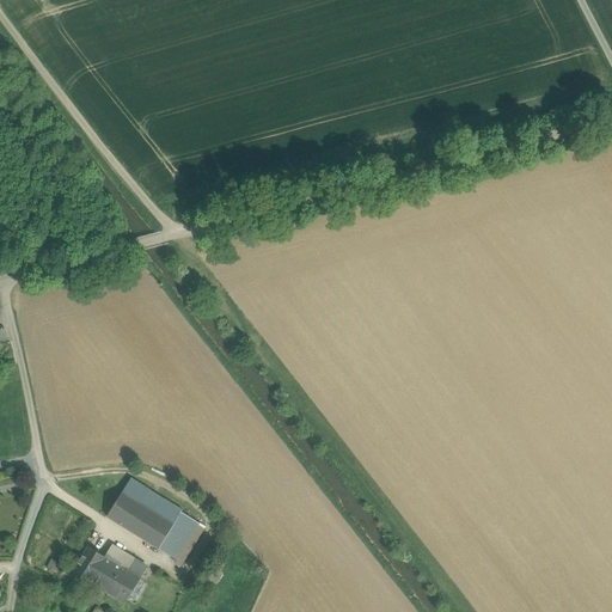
[(165,500),(132,479),(123,493),(157,514),(164,501),(165,500)]
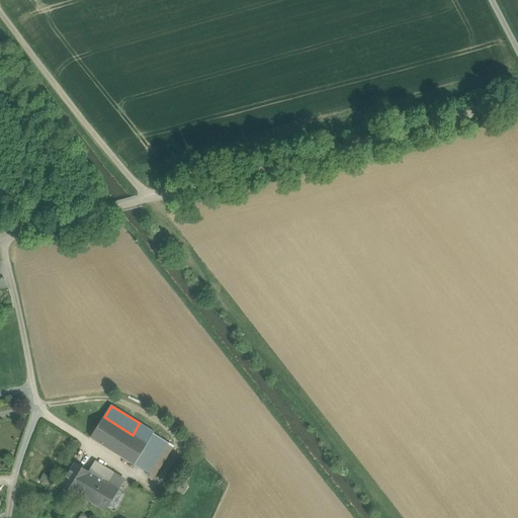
[(133,435),(104,417),(91,437),(135,464),(148,444),(147,443),(133,435)]
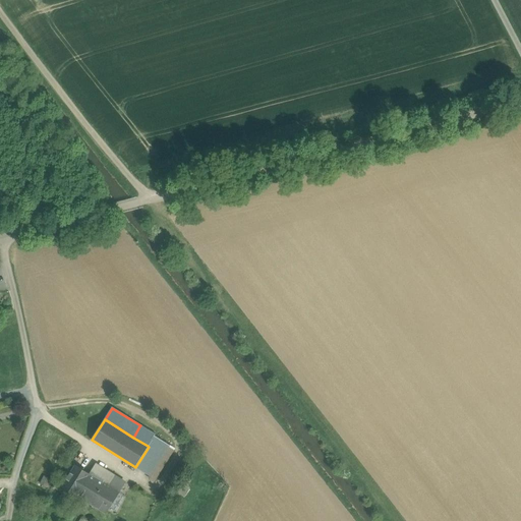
[(155,436),(139,426),(133,438),(148,446),(155,436)]
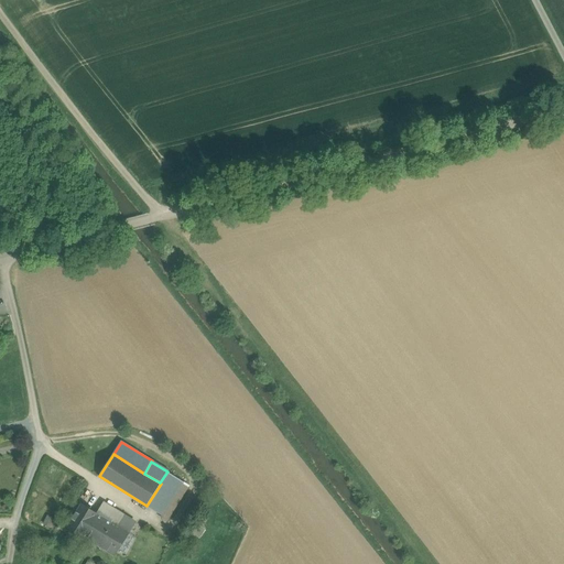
[(167,472),(160,483),(161,484),(147,506),(163,516),(184,483),(167,472)]
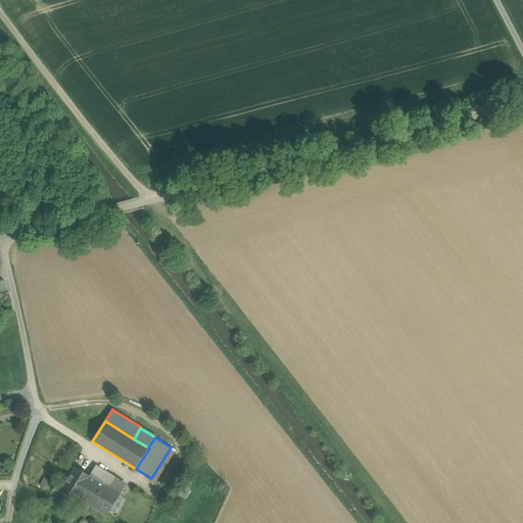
[(77,467),(62,489),(78,498),(78,497),(91,476),(90,476),(77,467)]
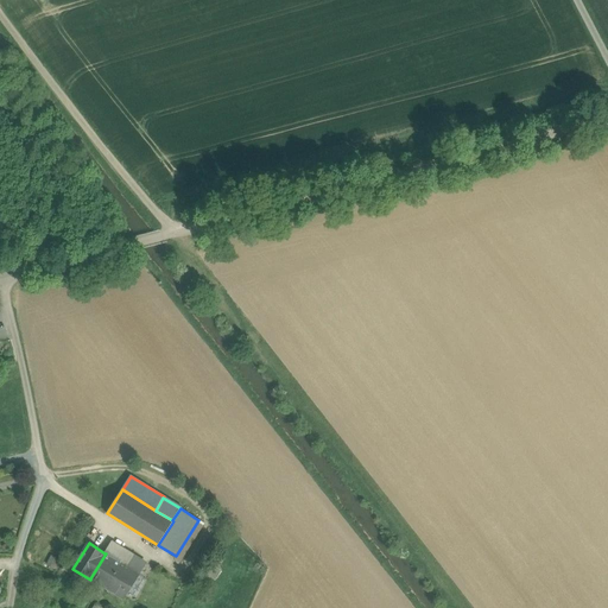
[(146,564),(111,543),(105,553),(106,553),(90,578),(125,599),(146,564)]
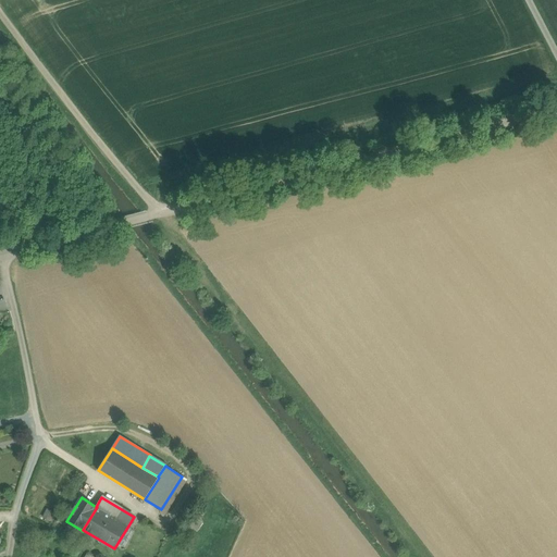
All buildings are outlined.
